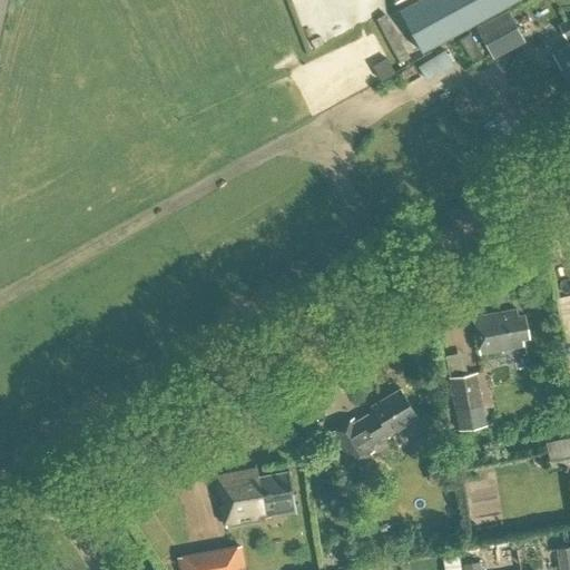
[(421,51),(461,30),(513,0),(422,0),(400,13),(421,51)]
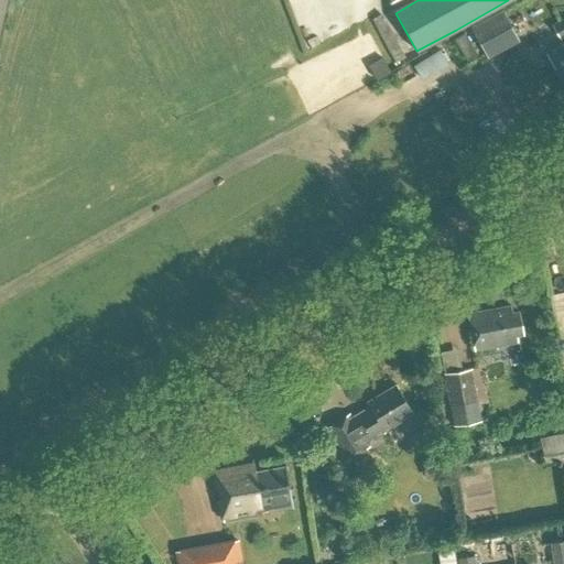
[(502,9),(470,26),(488,58),(519,41),(502,9)]
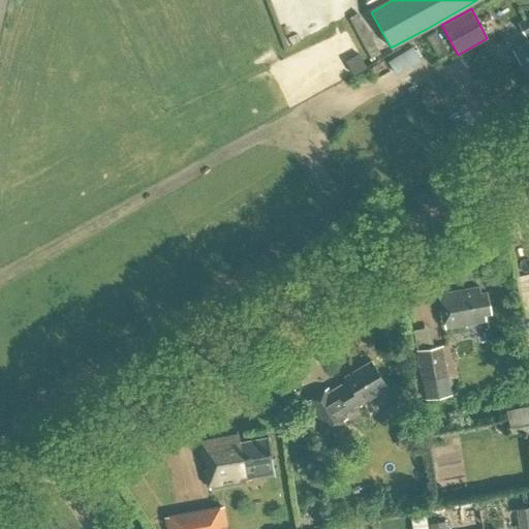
[(379,53),(358,11),(349,16),(371,58),(379,53)]
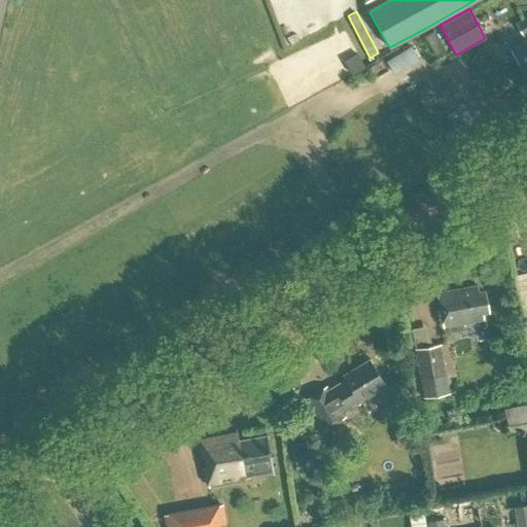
[(526,15),(515,24),(523,36),(526,33),(526,15)]
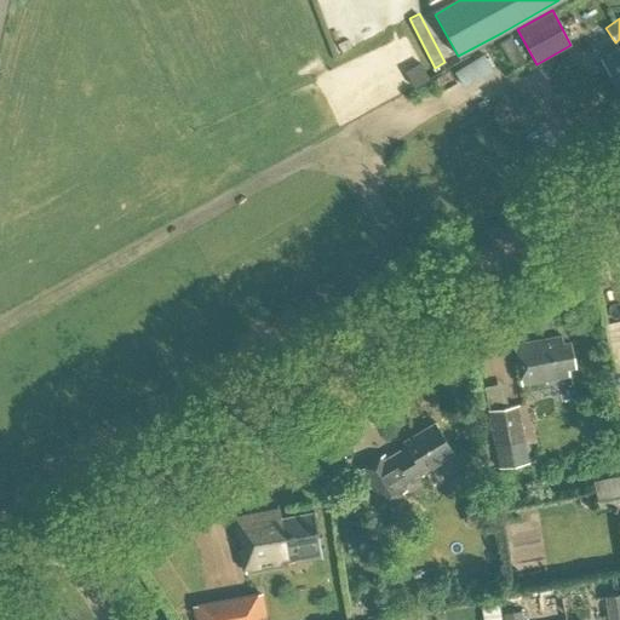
[(514,65),(524,58),(510,36),(499,44),(514,65)]
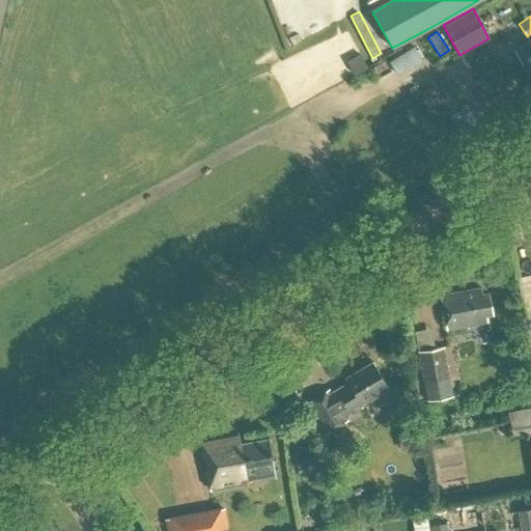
[(530,42),(514,52),(530,79),(530,42)]
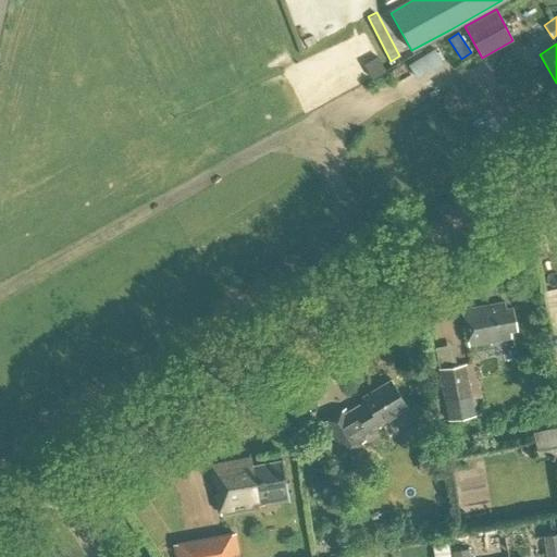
[(416,60),(420,70),(443,62),(440,51),(416,60)]
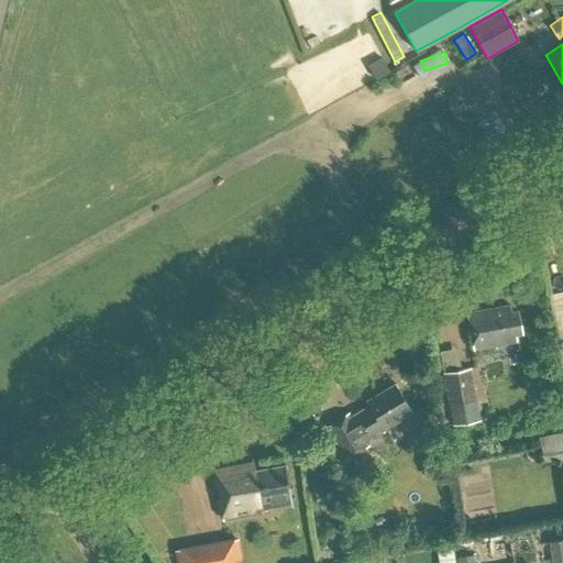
[(509,310),(508,304),(466,312),(474,348),(515,340),(514,333),(521,331),(517,309),(509,310)]
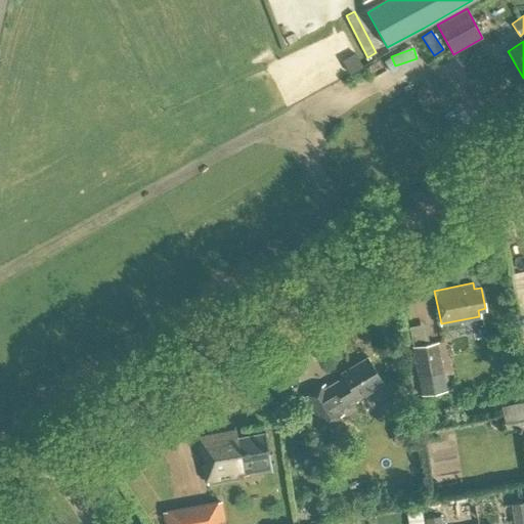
[(446,389),(443,374),(437,341),(411,345),(418,378),(421,394),(446,389)]
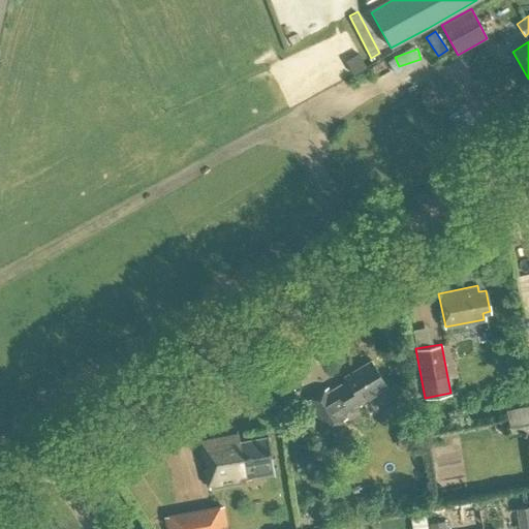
[(328,389),(306,401),(322,429),(344,416),(342,413),(360,404),(358,401),(384,384),(370,361),(345,375),(348,380),(330,391),(328,389)]
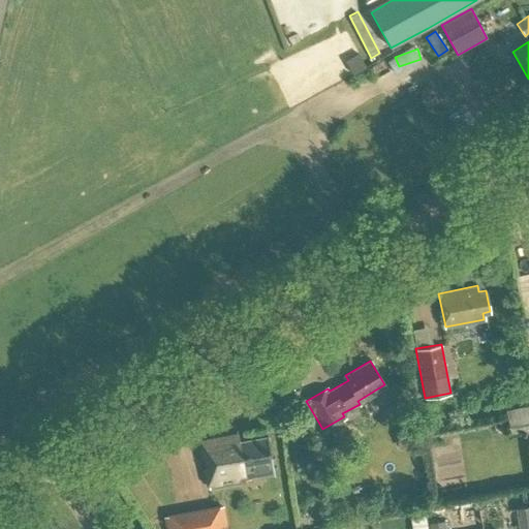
[(509,431),(528,427),(528,405),(506,410),(509,431)]
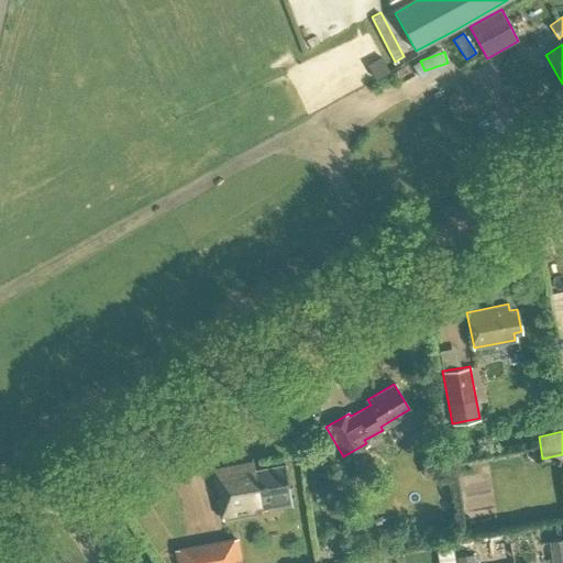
[(430,475),(448,473),(445,456),(428,459),(430,475)]
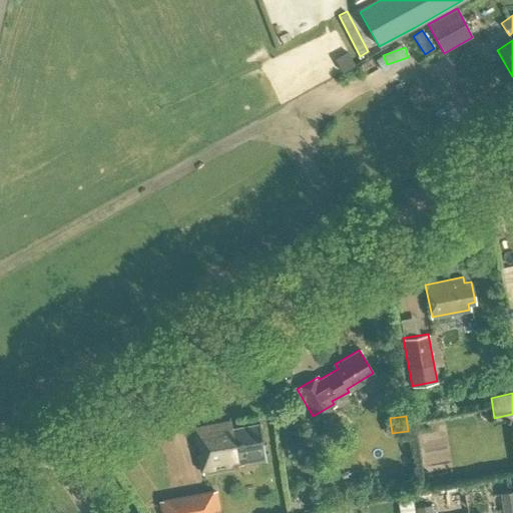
[(261,423),(232,428),(230,419),(194,425),(203,472),(233,467),(234,464),(251,461),(254,463),(267,461),(261,423)]
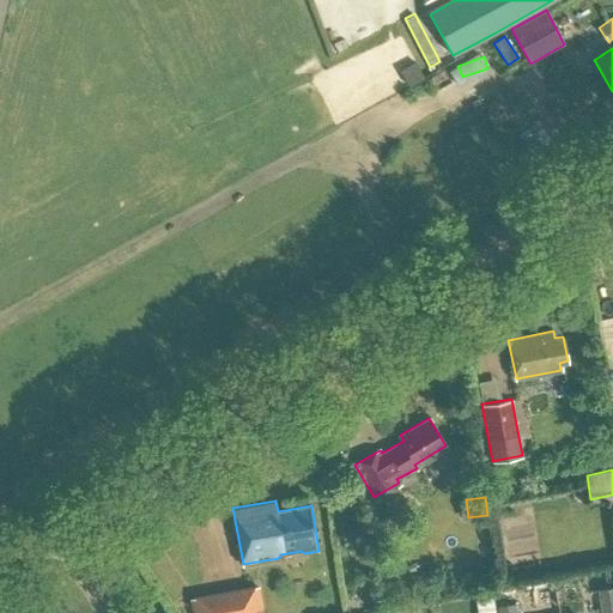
[(404,529),(393,511),(376,522),(387,540),(404,529)]
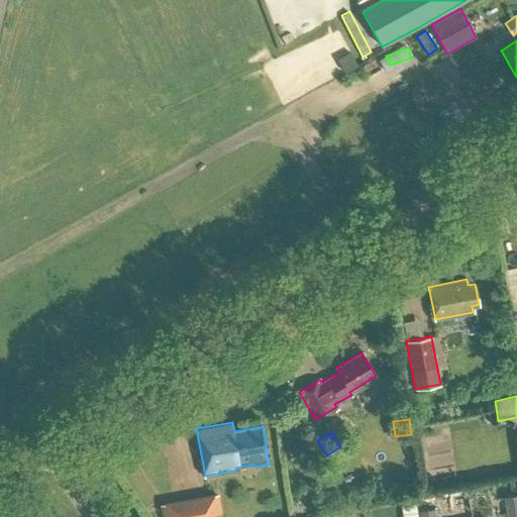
[(516,516),(516,494),(504,496),(507,516),(516,516)]
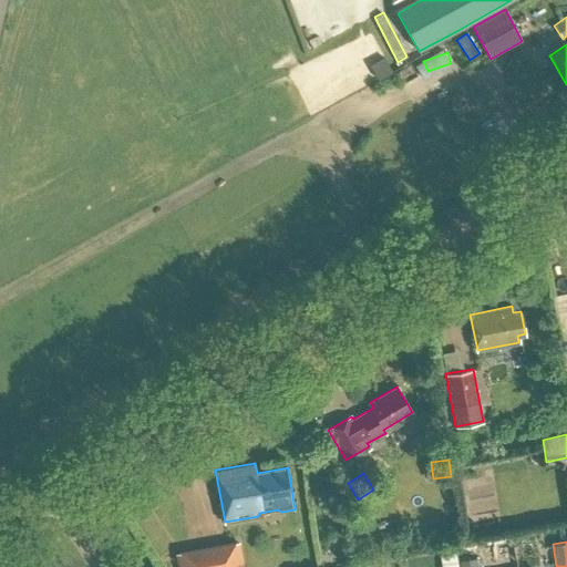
[(178,554),(179,566),(228,566),(225,545),(178,554)]
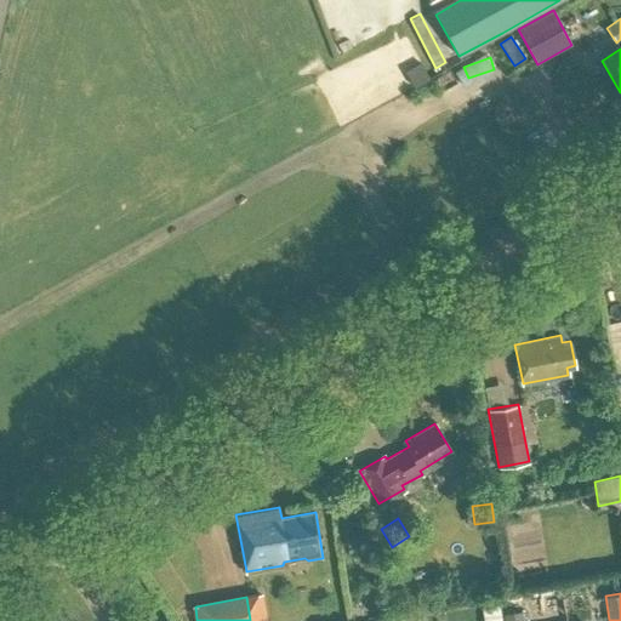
[(503,620),(522,620),(520,610),(503,613),(503,620)]
